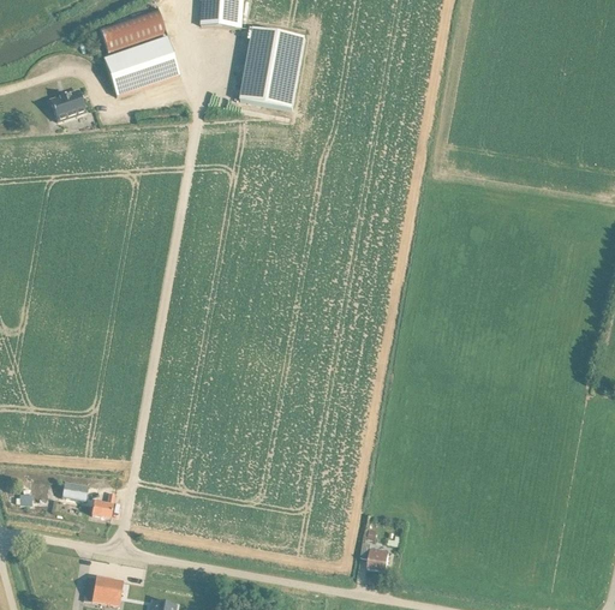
[(242,27),(243,25),(243,23),(244,0),(203,0),(201,23),(242,27)]
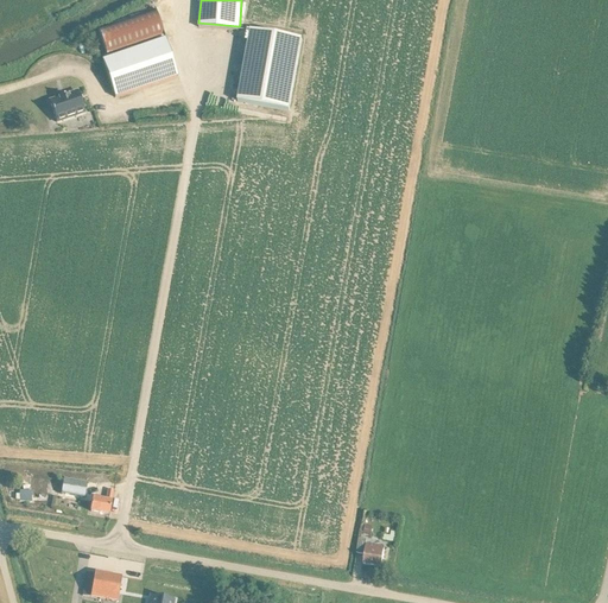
[(107,52),(165,32),(156,5),(99,25),(107,52)]
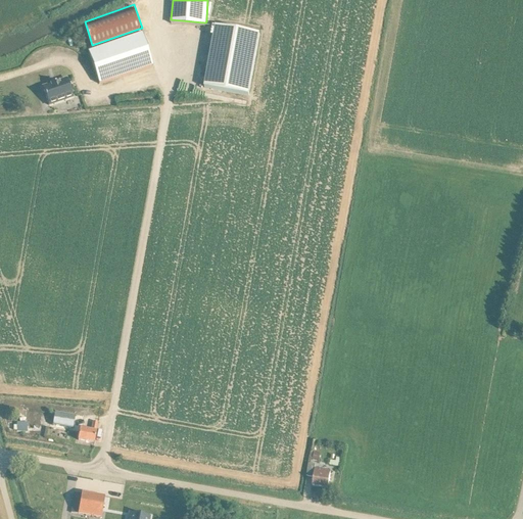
[(249,92),(260,31),(216,22),(204,85),(249,92)]
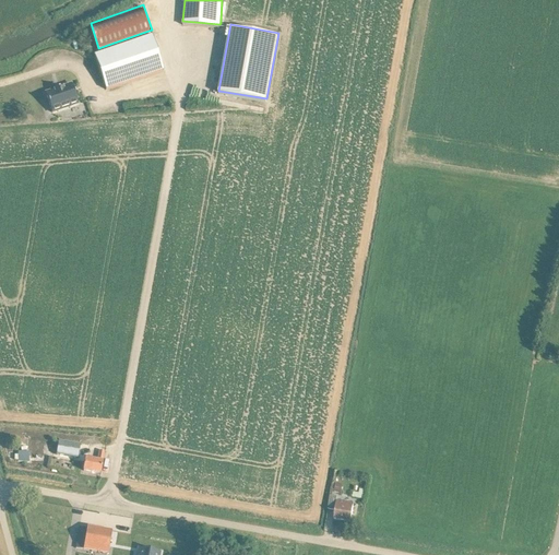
[(106,86),(164,67),(152,32),(94,51),(106,86)]
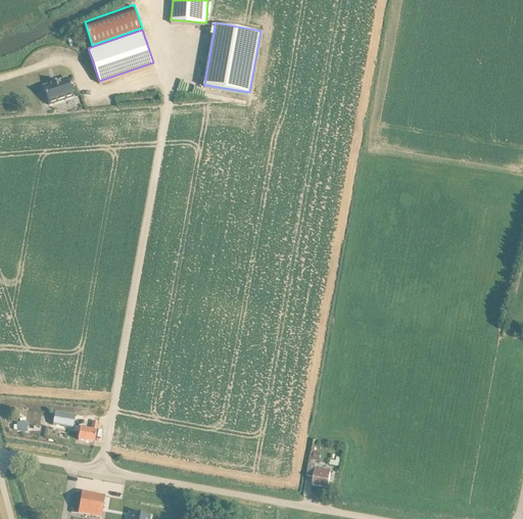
[(49,101),(74,93),(67,76),(43,84),(49,101)]
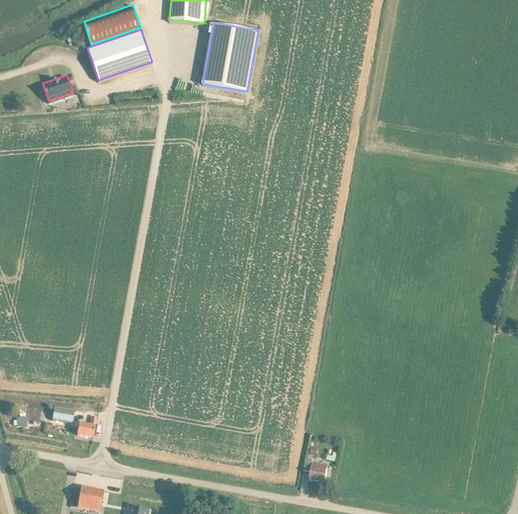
[(72,421),(74,409),(55,405),(53,417),(72,421)]
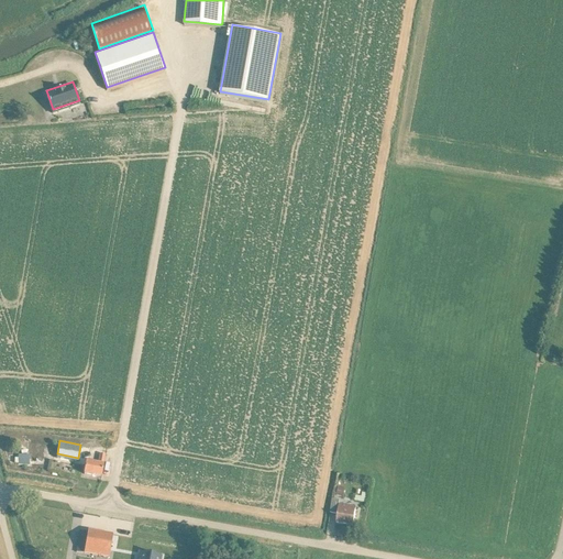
[(101,473),(106,451),(100,450),(98,460),(86,458),(84,470),(101,473)]
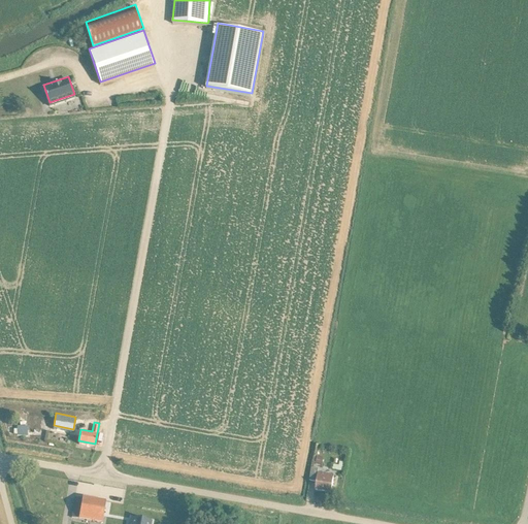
[(343,468),(344,459),(339,458),(339,462),(333,461),(332,466),(338,467),(343,468)]
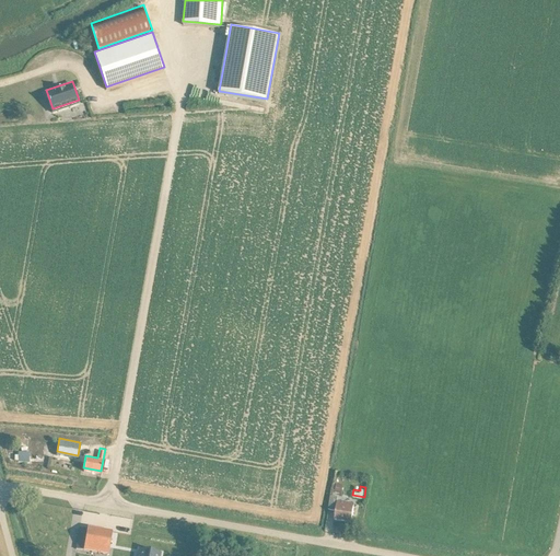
[(351,519),(353,508),(354,499),(337,497),(337,494),(330,493),(330,496),(328,507),(336,508),(335,516),(351,519)]
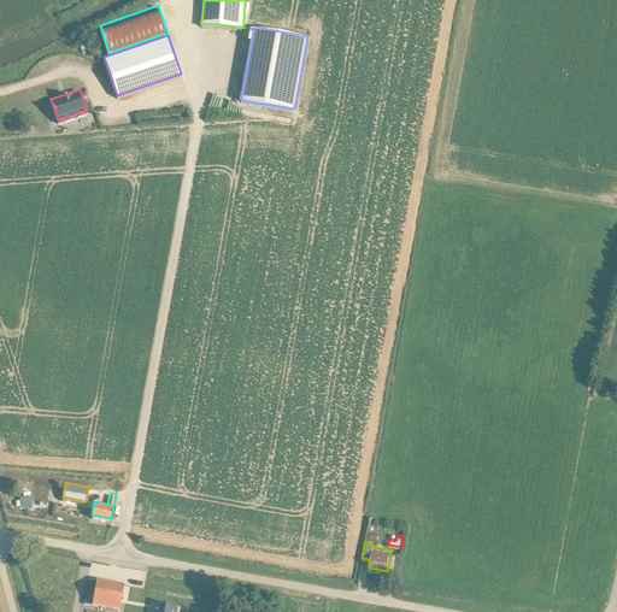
[(124,582),(97,577),(97,578),(88,577),(84,600),(119,606),(124,582)]
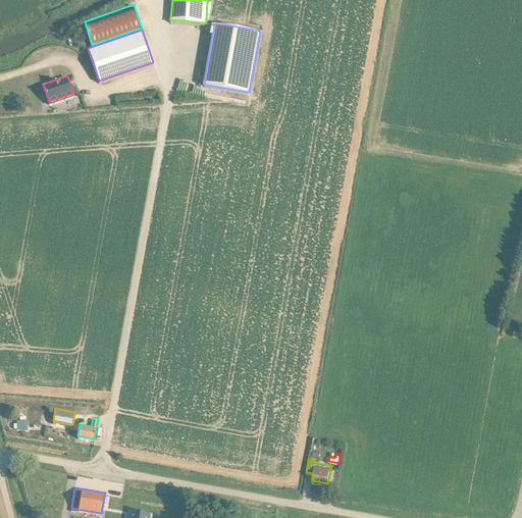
[(147,517),(149,513),(131,509),(128,517),(147,517)]
